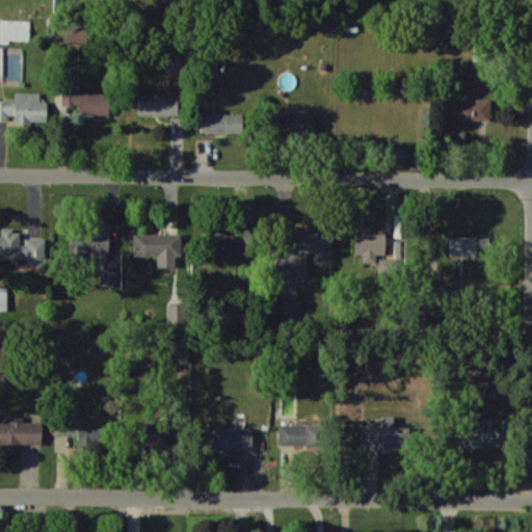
[(1,41),(29,42),(30,20),(1,20),(1,41)]
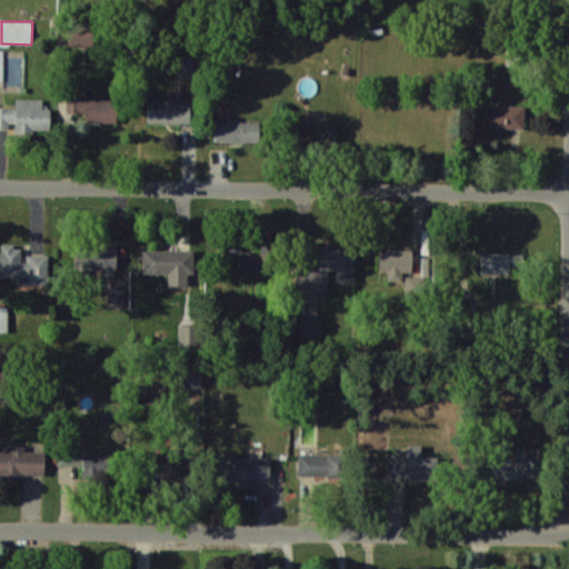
[(67,45),(90,45),(90,23),(67,25),(67,45)]
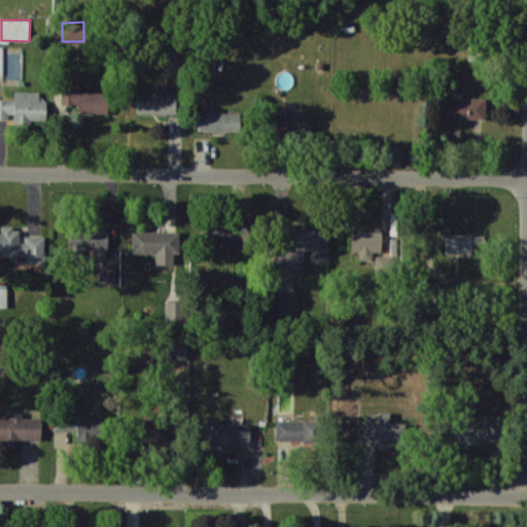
[(61,104),(80,104),(80,113),(108,113),(108,92),(75,92),(75,86),(62,86),(61,104)]
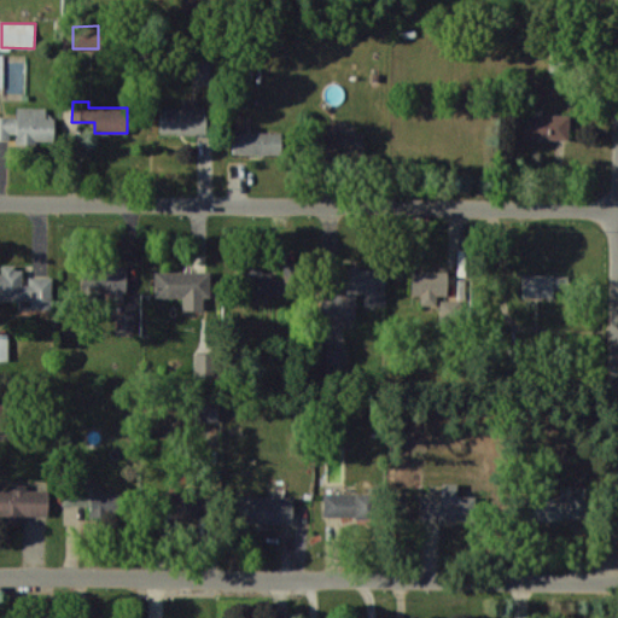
[(0,116),(0,139),(10,140),(10,134),(16,134),(16,143),(54,143),(54,117),(46,117),(46,108),(17,106),(17,117),(0,116)]
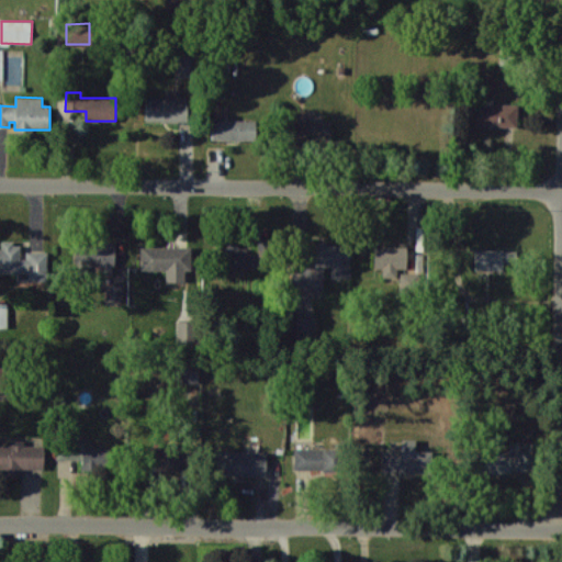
[(145,122),(187,122),(188,98),(146,97),(145,122)]
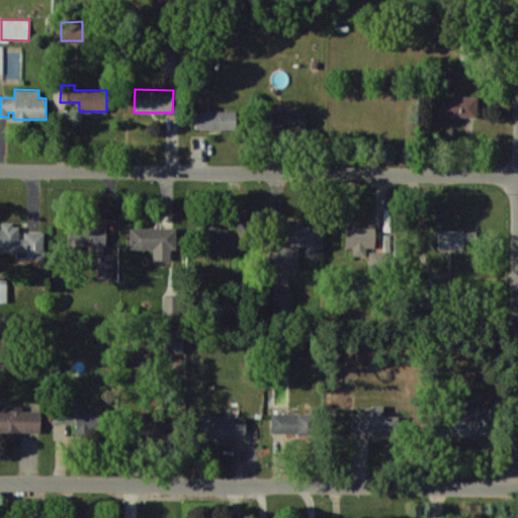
[(477,116),(478,96),(435,95),(434,115),(477,116)]
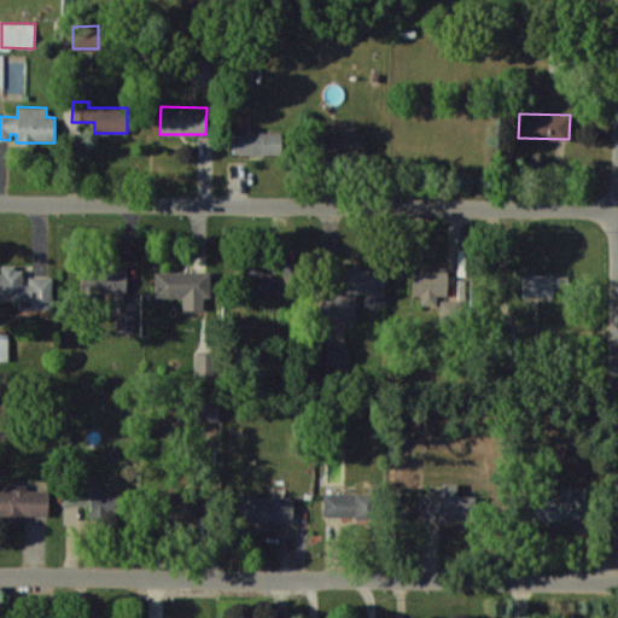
[(233,132),(233,153),(281,155),(283,133),(233,132)]
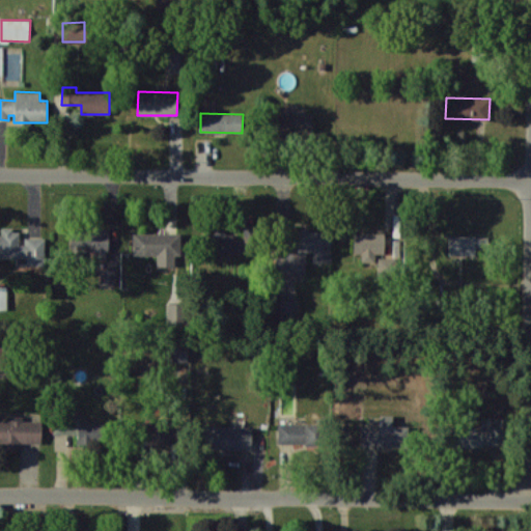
[(312,114),(278,113),(277,134),(312,135),(312,114)]
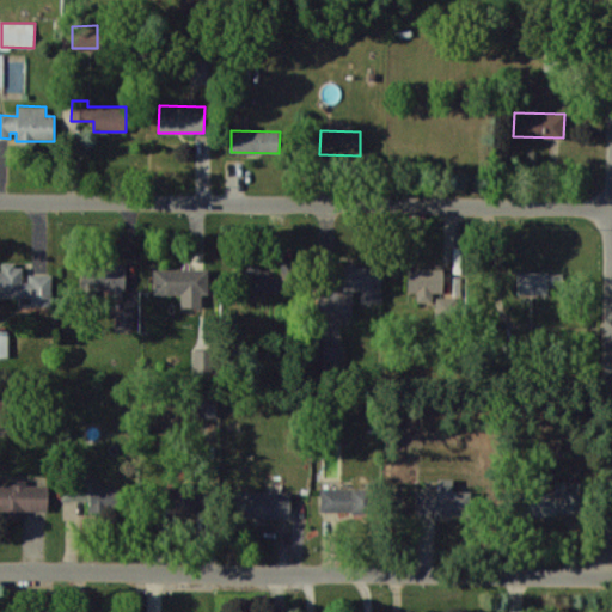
[(51,274),(29,274),(29,282),(22,281),(22,264),(1,264),(1,267),(0,267),(0,297),(19,297),(19,306),(51,306),(51,274)]
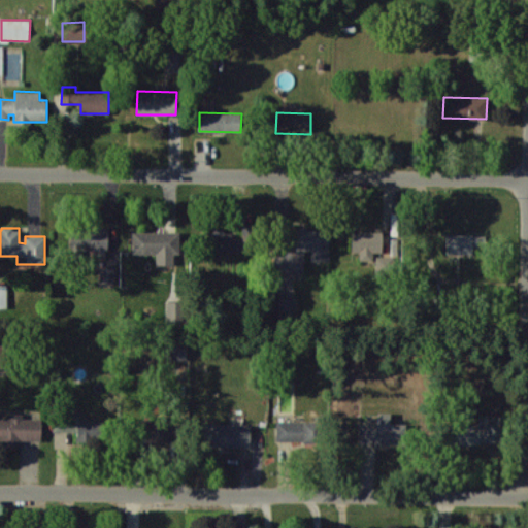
[(69,228),(69,252),(93,252),(93,258),(107,258),(107,228),(69,228)]
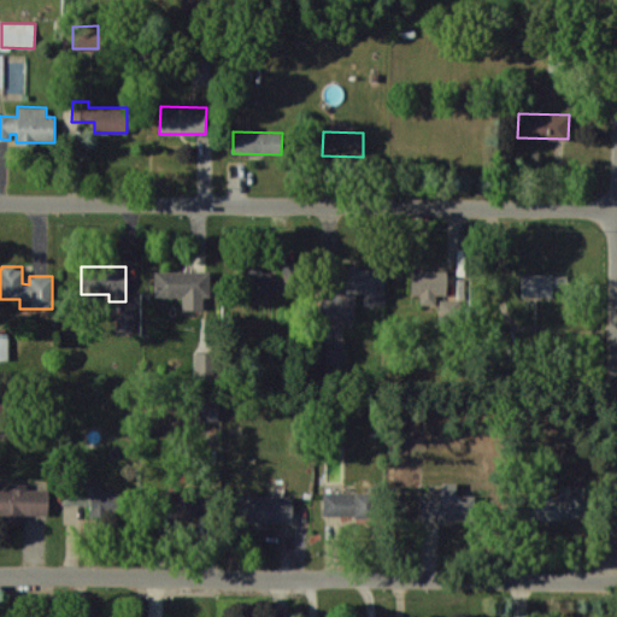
[(356,317),(356,292),(364,292),(364,306),(385,306),(385,266),(341,266),(341,292),(319,292),(319,318),(356,317)]
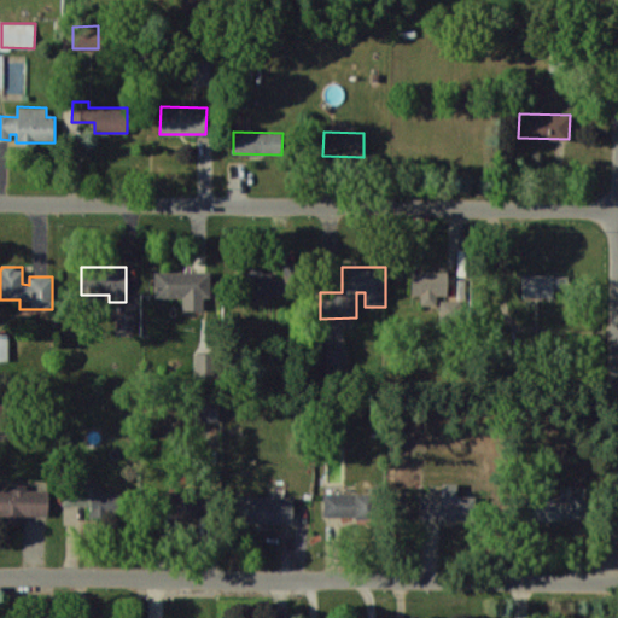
[(270,279),(270,269),(244,268),(243,295),(281,296),(283,279),(270,279)]
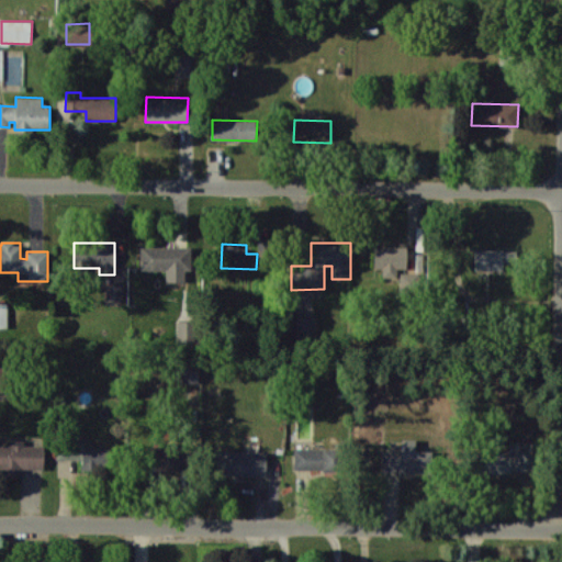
[(166,282),(188,282),(189,247),(141,246),(141,270),(166,270),(166,282)]
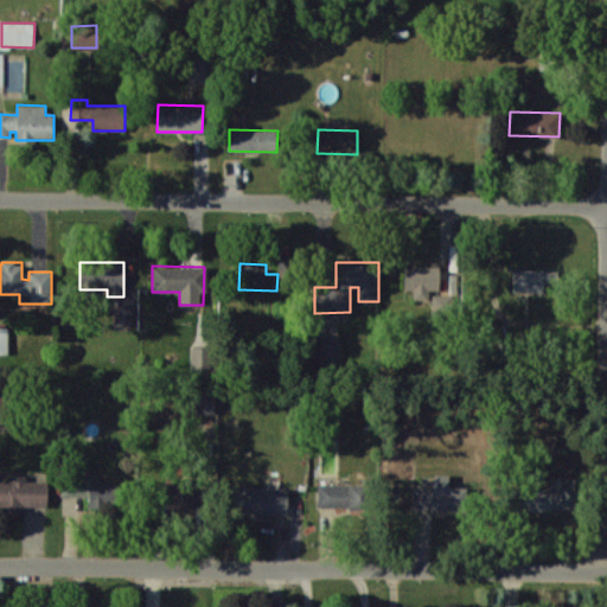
[(429,300),(429,293),(439,292),(439,266),(404,266),(404,289),(413,289),(414,300),(429,300)]
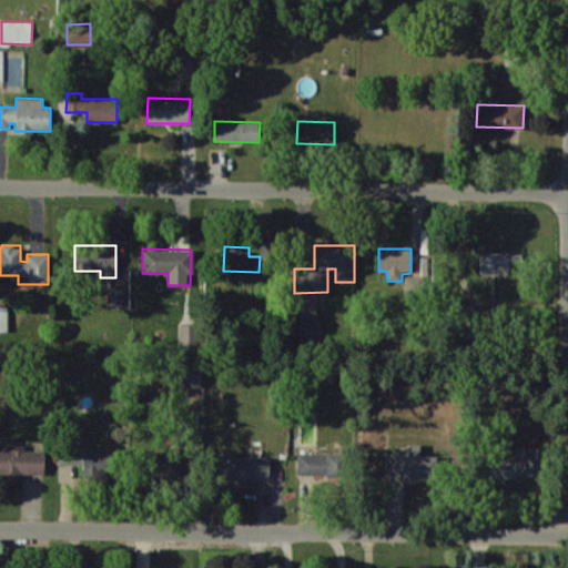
[(480,272),(523,273),(523,252),(480,251),(480,272)]
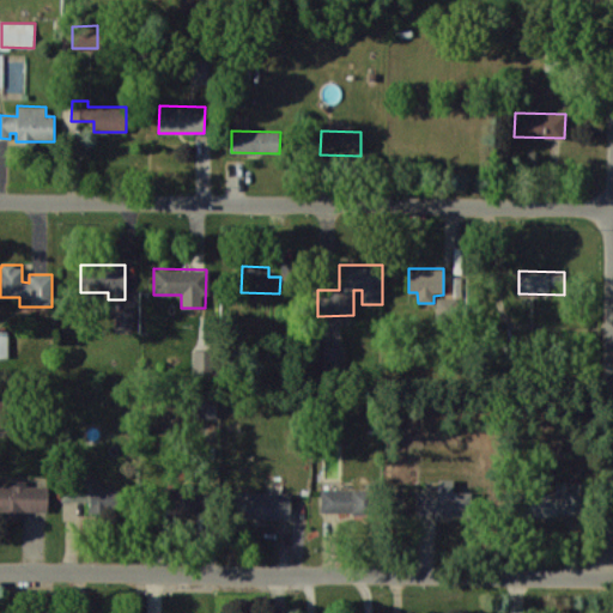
[(134,328),(134,310),(116,309),(116,328),(134,328)]
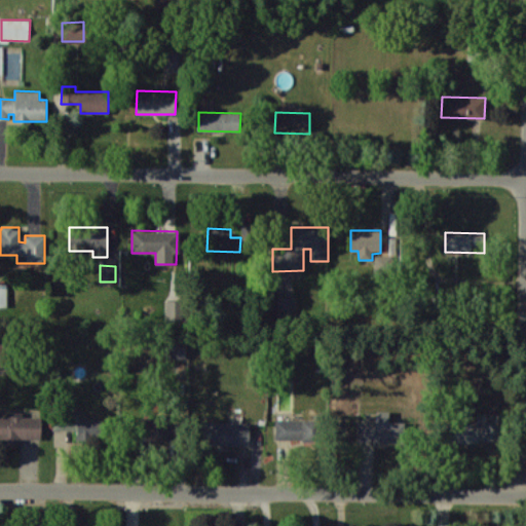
[(297,315),(297,297),(276,297),(277,316),(297,315)]
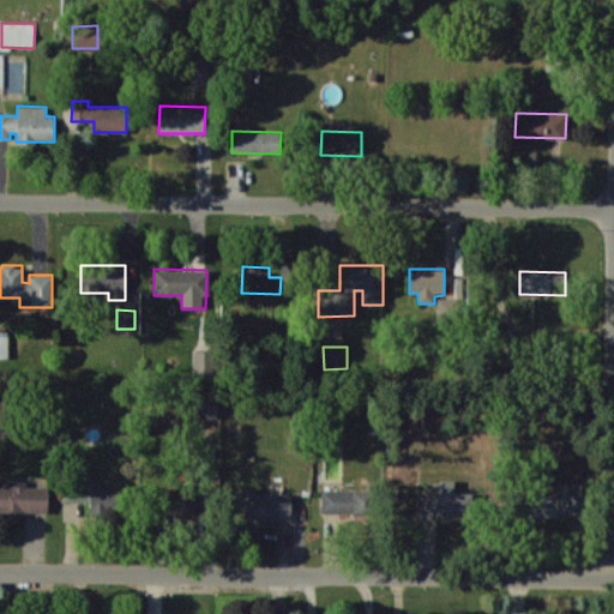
[(194,350),(196,372),(216,372),(215,349),(194,350)]
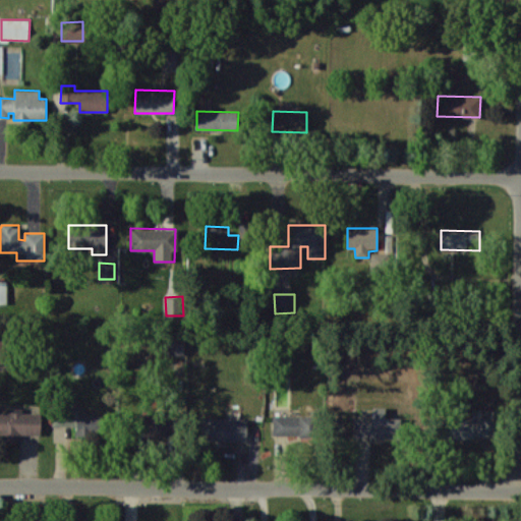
[(184,355),(185,335),(164,334),(164,354),(184,355)]
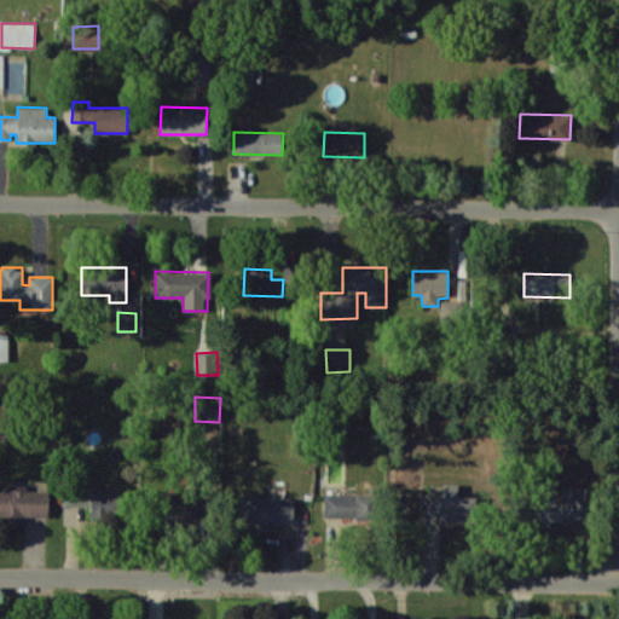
[(62,507),(91,507),(91,516),(119,518),(119,491),(102,491),(102,484),(63,482),(62,507)]
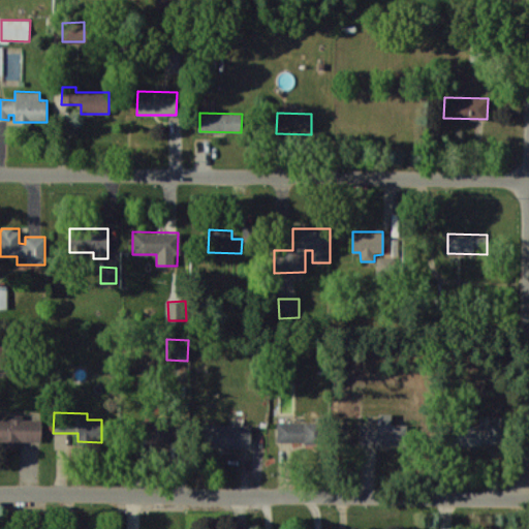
[(361,444),(407,445),(407,425),(392,425),(392,413),(379,413),(379,426),(361,425),(361,444)]
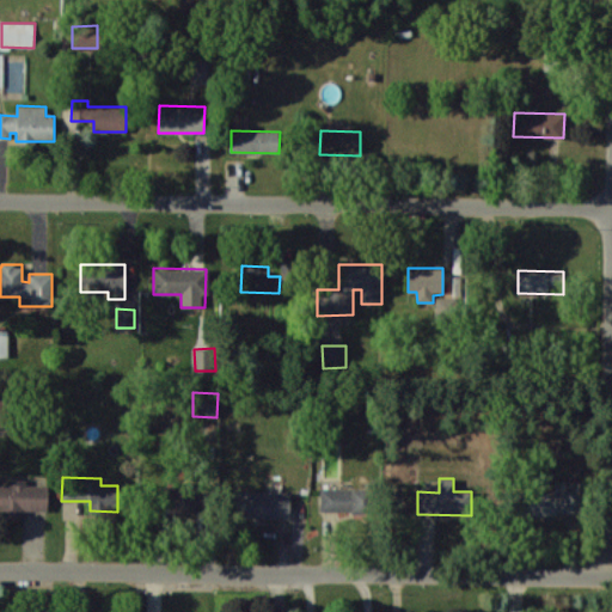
[(47,510),(48,485),(26,485),(26,481),(0,479),(0,514),(24,516),(24,510),(47,510)]
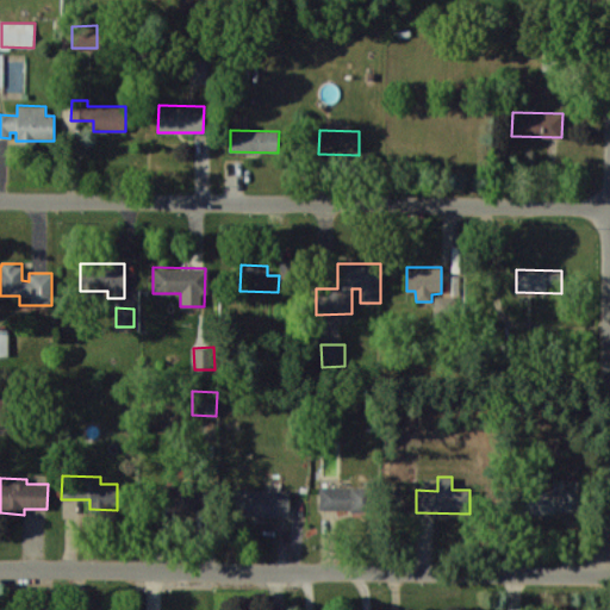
[(194,489),(160,487),(159,514),(193,515),(194,489)]
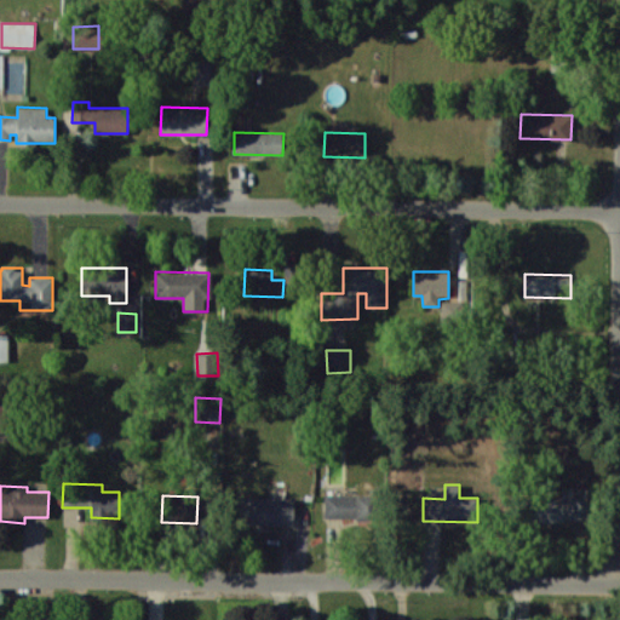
[(325,518),(372,520),(372,497),(325,495),(325,518)]
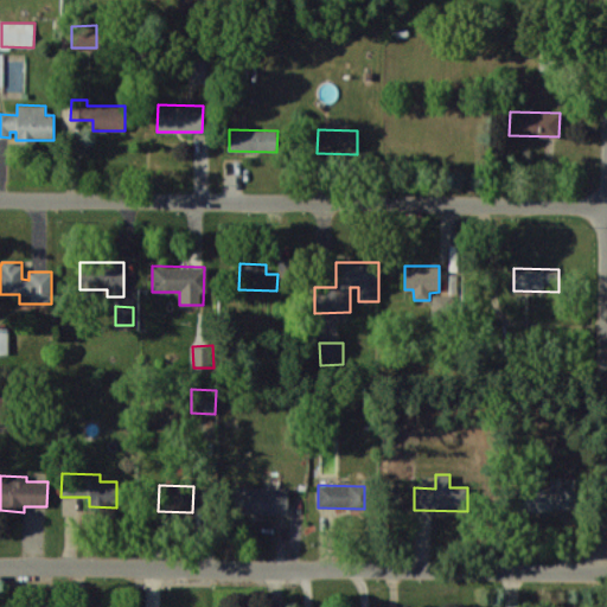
[(287,515),(287,487),(231,486),(231,512),(287,515)]
